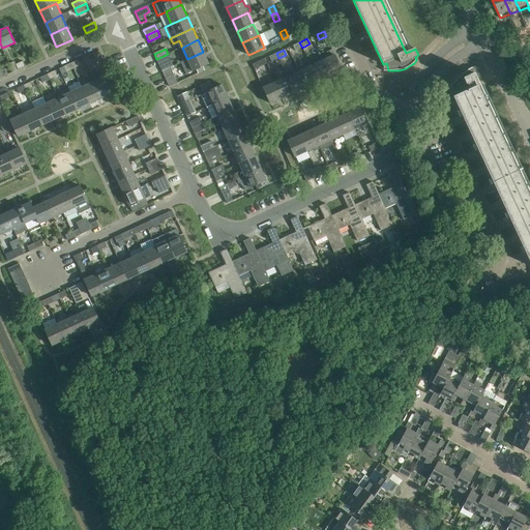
[(330,77),(343,70),(332,50),(327,52),(329,57),(323,60),(330,77)]
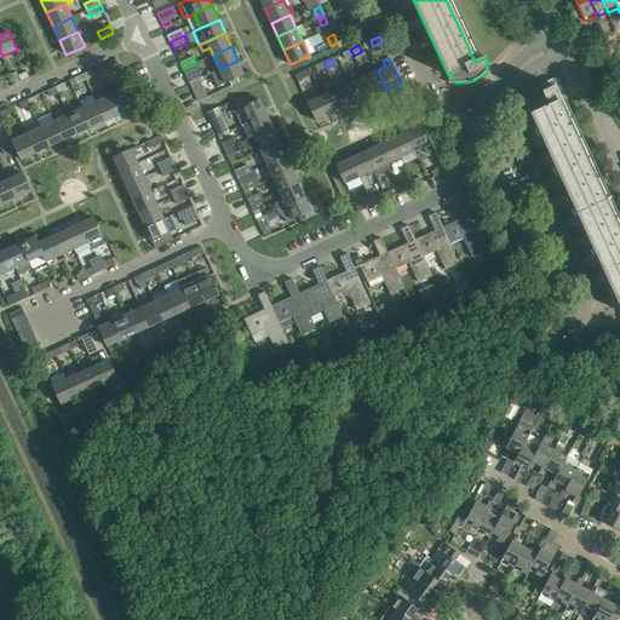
[(112,61),(103,65),(105,72),(114,67),(112,61)]
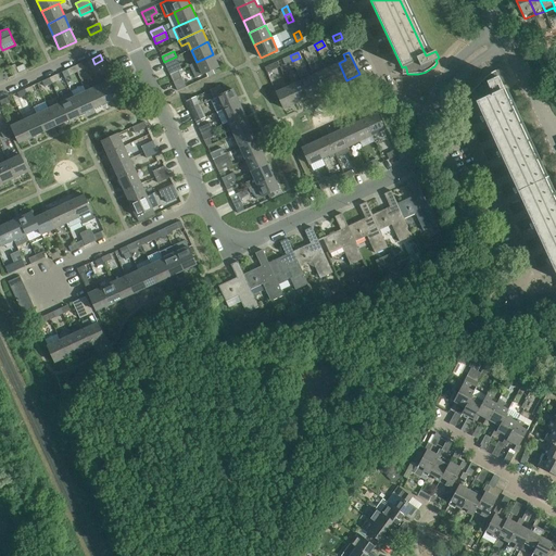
[(197,62),(189,65),(196,78),(219,67),(213,54),(197,62)]
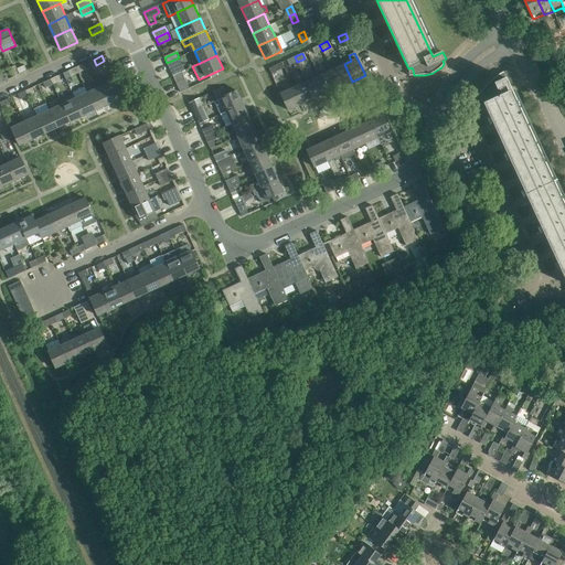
[(167,63),(170,68),(182,63),(179,57),(167,63)]
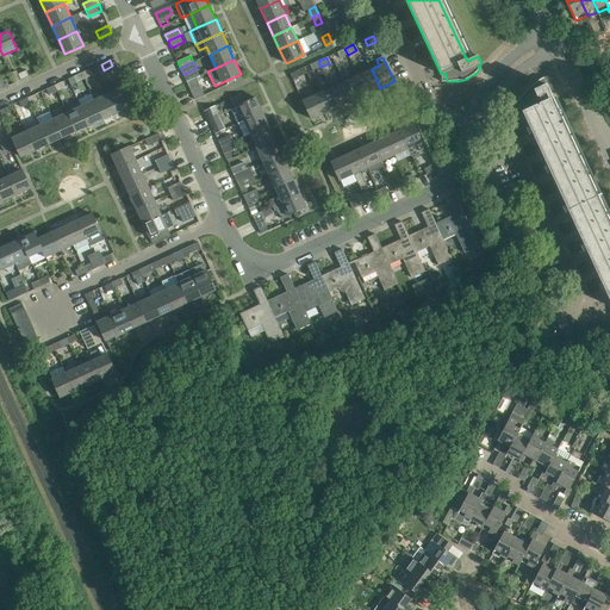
[(82,73),(85,79),(93,75),(91,69),(82,73)]
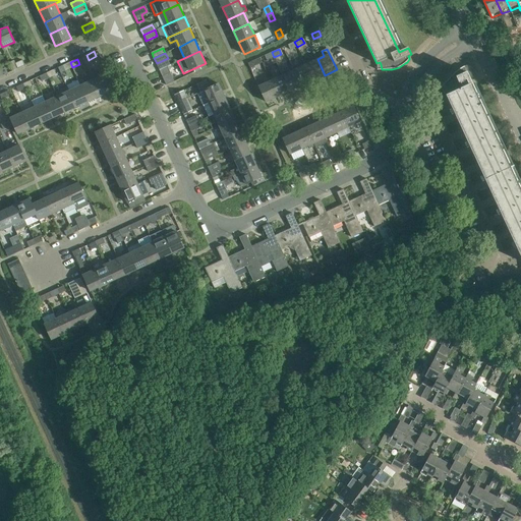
[(313,80),(325,75),(317,59),(305,65),(313,80)]
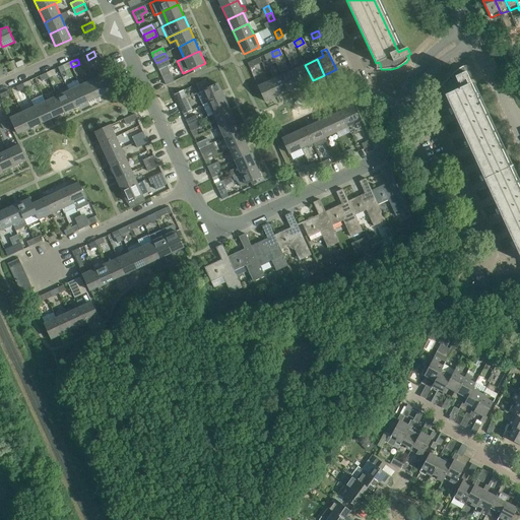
[(22,60),(15,63),(17,68),(24,65),(22,60)]
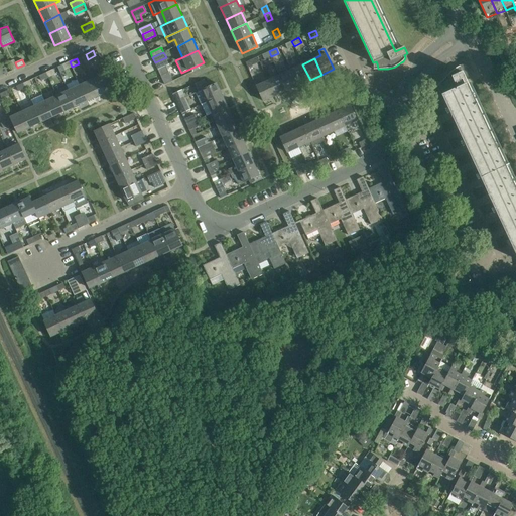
[(246,62),(248,68),(255,65),(253,59),(246,62)]
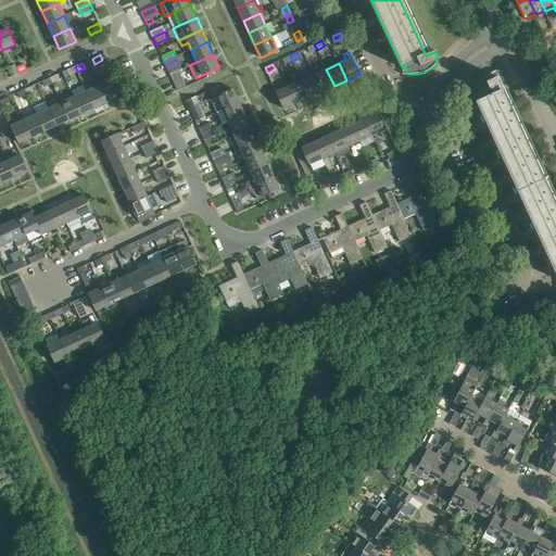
[(75,66),(67,70),(70,75),(77,72),(75,66)]
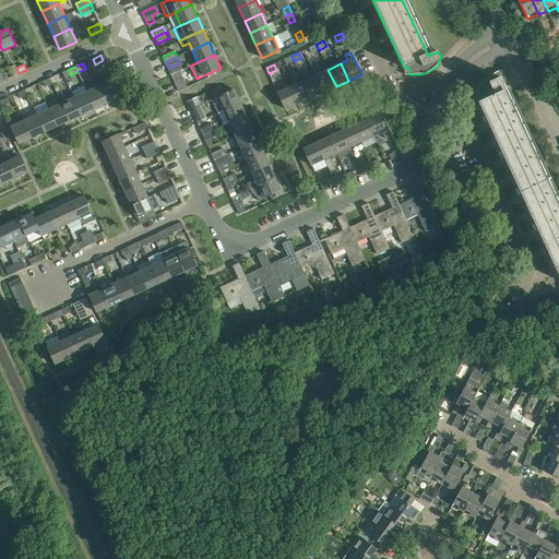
[(323,92),(336,86),(328,70),(316,75),(323,92)]
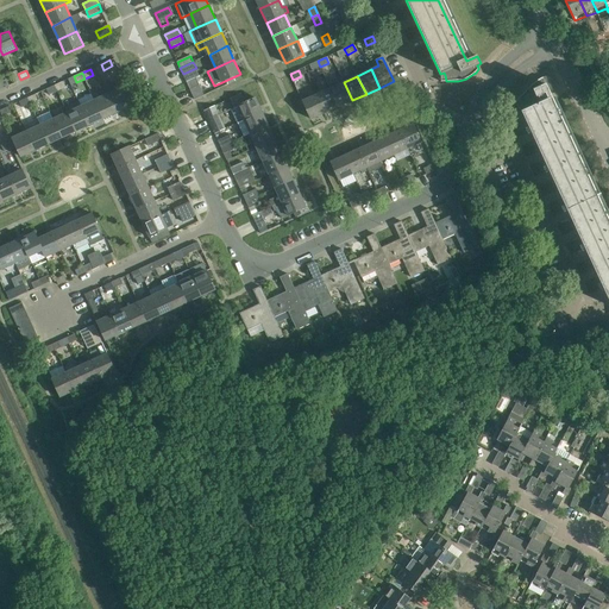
[(594,196),(548,100),(552,99),(550,92),(552,90),(553,88),(554,86),(554,82),(553,81),(552,79),(550,77),(546,76),(542,77),(537,80),(537,81),(532,85),(516,100),(523,107),(525,110),(521,112),(566,209),(594,196)]
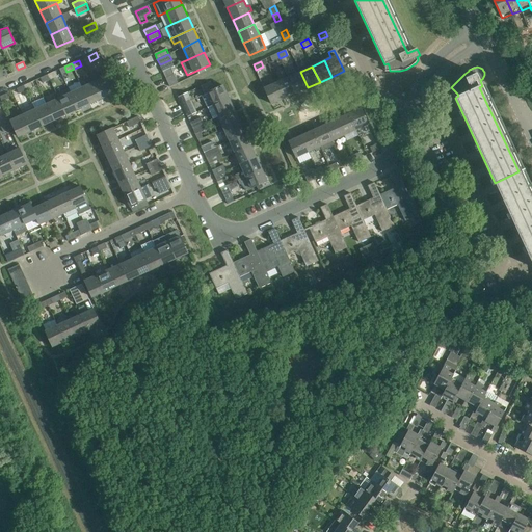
[(170,68),(163,72),(166,78),(174,74),(170,68)]
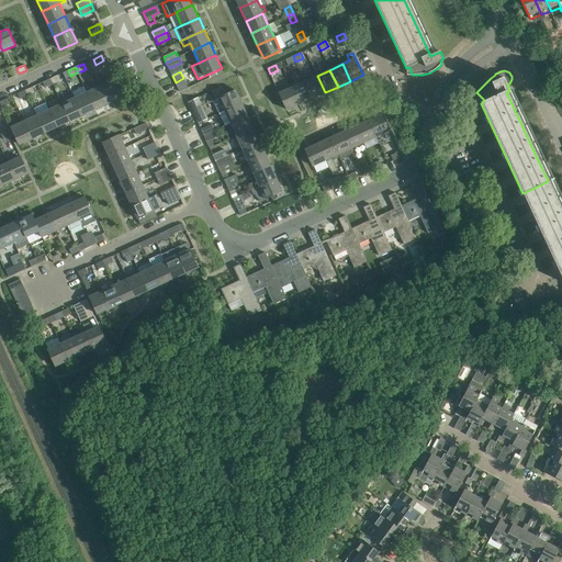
[(112,80),(107,83),(102,75),(96,78),(100,87),(109,105),(113,103),(112,101),(121,98),(112,80)]
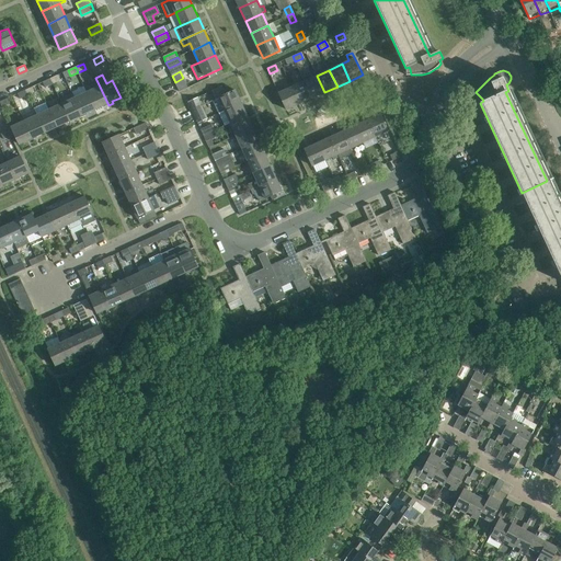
[(50,79),(53,84),(60,81),(58,76),(50,79)]
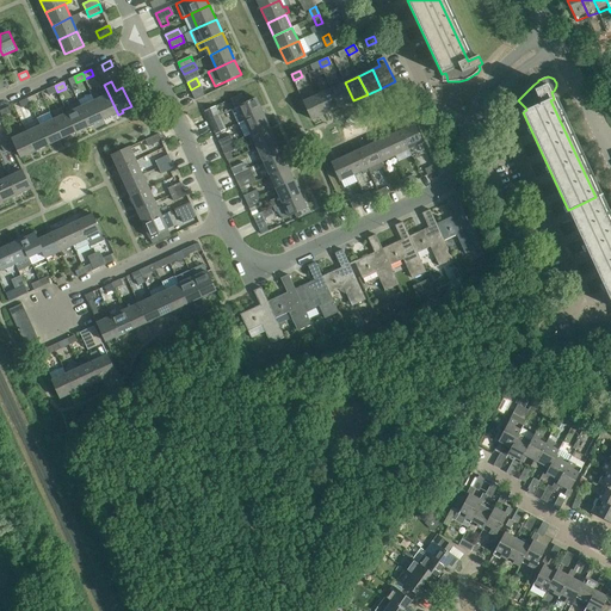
[(340,106),(353,100),(345,82),(331,88),(340,106)]
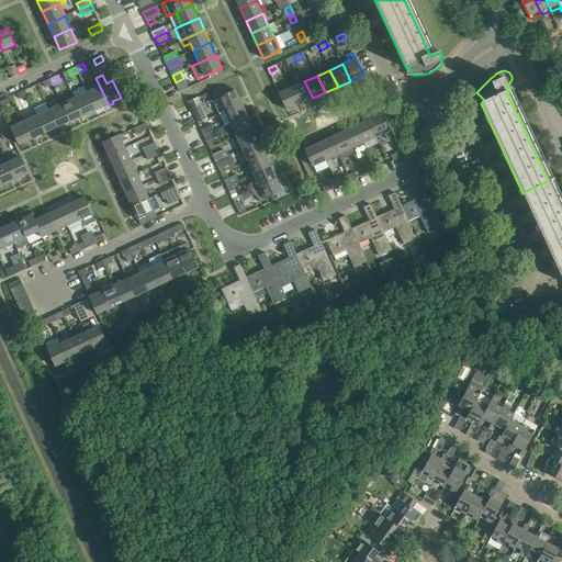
[(45,88),(53,85),(51,79),(43,82),(45,88)]
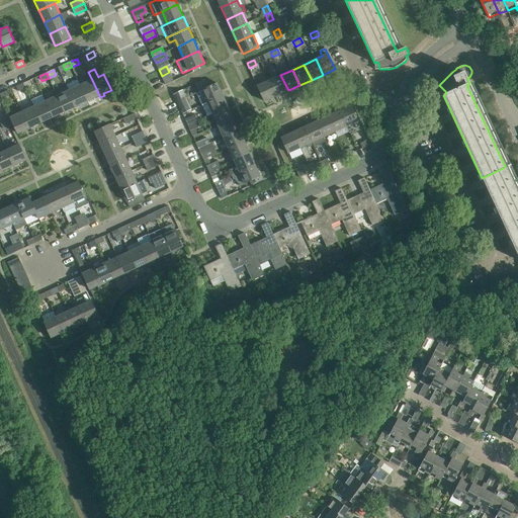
[(276,96),(288,90),(280,75),(269,80),(276,96)]
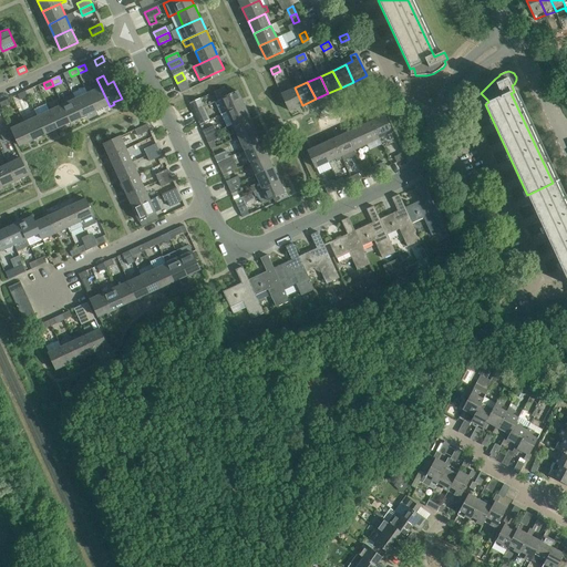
[(26,91),(28,96),(35,93),(33,88),(26,91)]
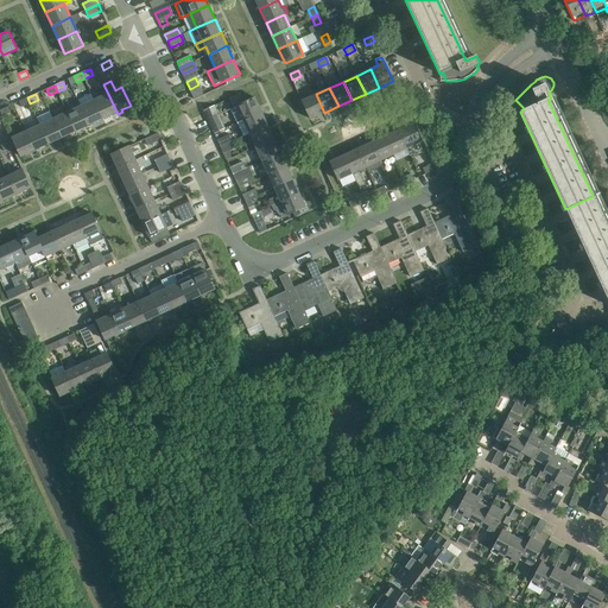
[(112,116),(118,114),(108,94),(94,100),(103,119),(112,114),(112,116)]
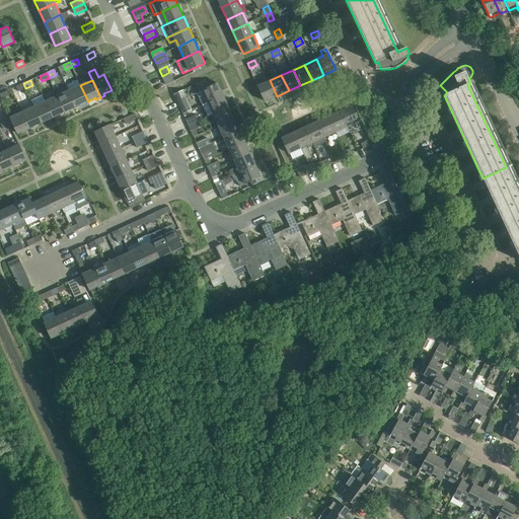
[(266,101),(277,96),(270,80),(257,86),(266,101)]
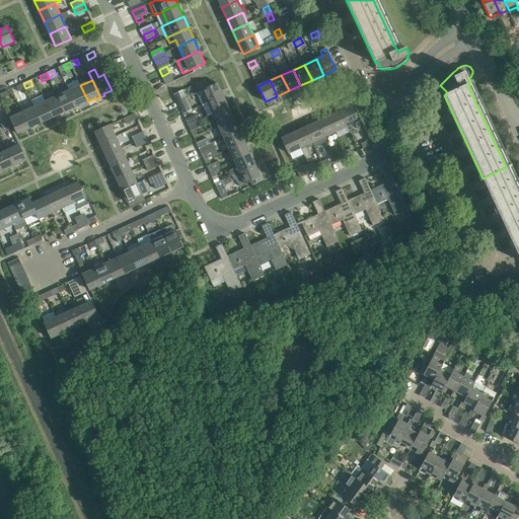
[(19,91),(25,88),(23,83),(16,86),(19,91)]
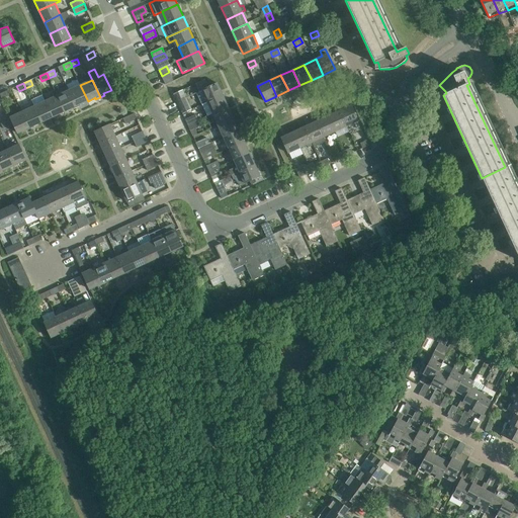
[(203,104),(207,102),(223,95),(218,83),(198,92),(203,104)]
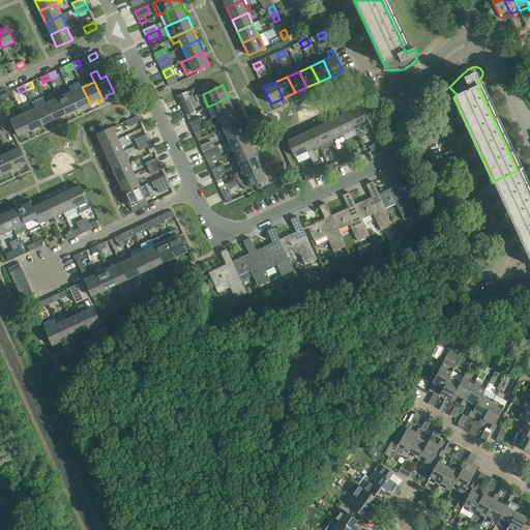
[(82,107),(90,104),(82,87),(70,92),(68,88),(79,110),(83,108),(82,107)]
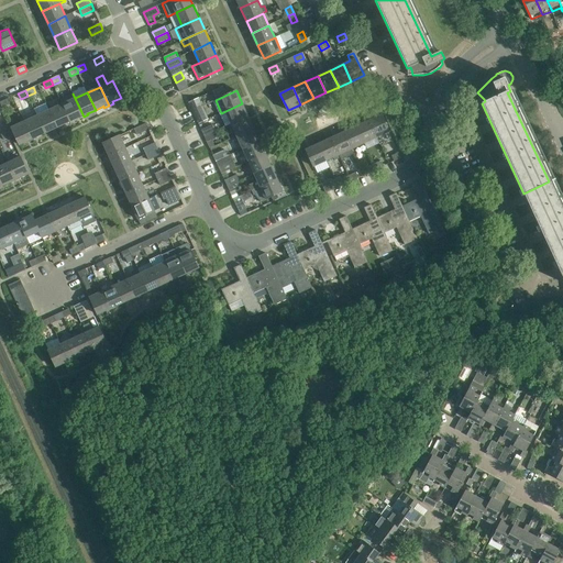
[(79,119),(84,117),(73,94),(59,100),(62,105),(70,121),(78,118),(79,119)]
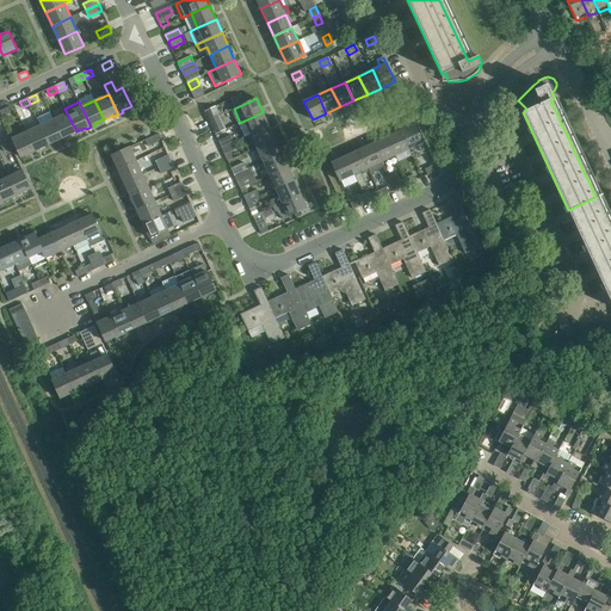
[(215,134),(226,129),(215,106),(205,111),(215,134)]
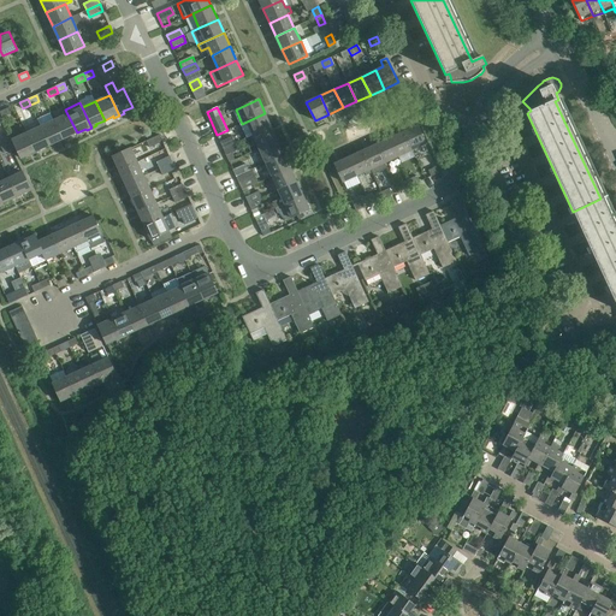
[(0,111),(0,112),(3,118),(11,114),(9,108),(0,111)]
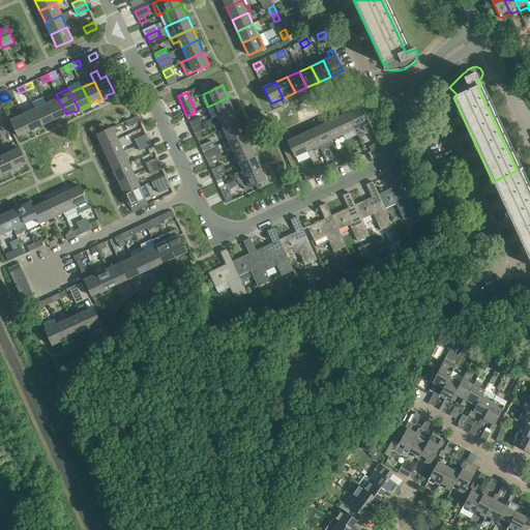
[(217,116),(233,109),(228,97),(212,105),(217,116)]
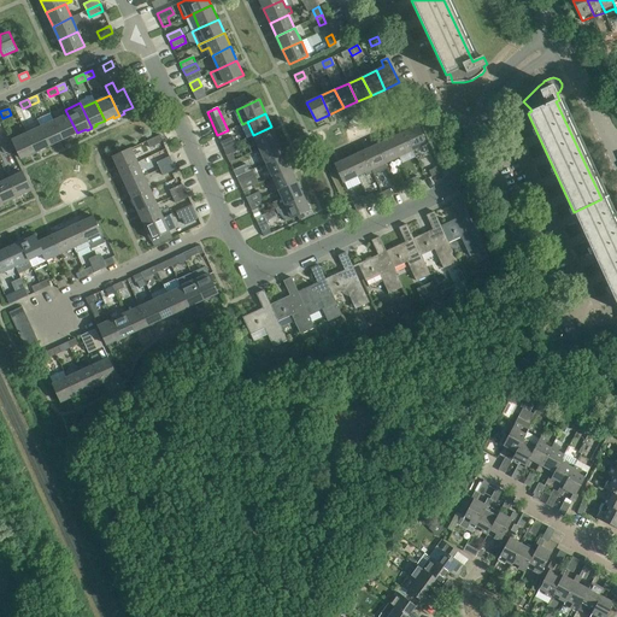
[(69,137),(77,133),(68,115),(54,121),(64,141),(69,139),(69,137)]
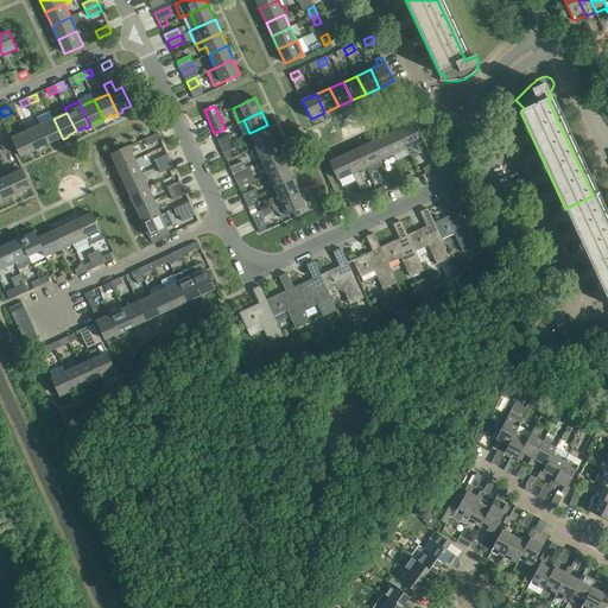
[(58,141),(63,139),(54,119),(40,125),(49,144),(57,139),(58,141)]
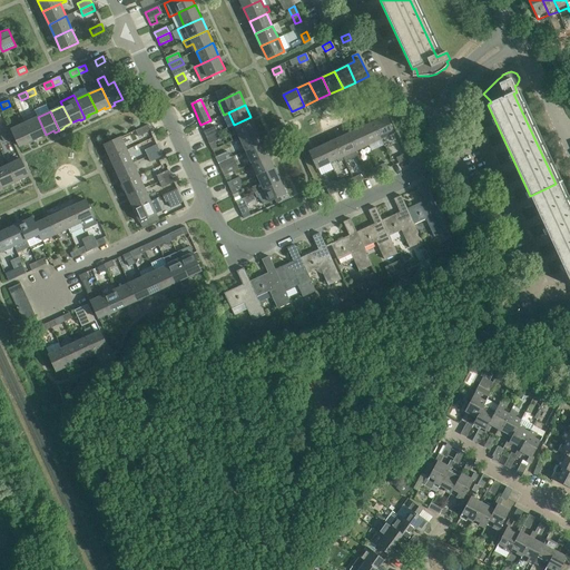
[(382,139),(394,134),(386,116),(374,123),(382,139)]
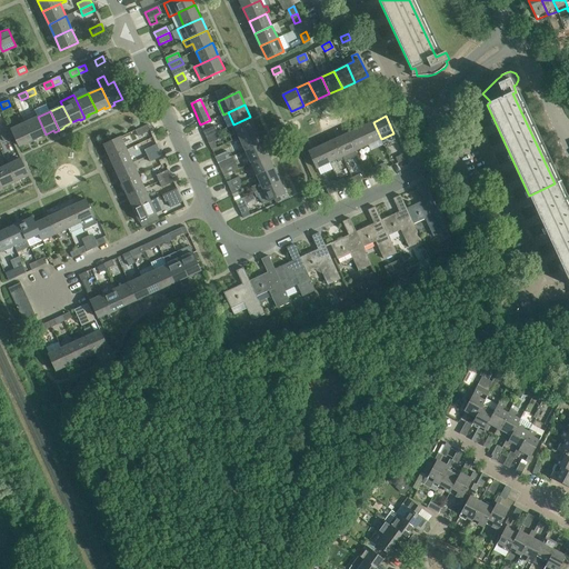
[(38,138),(46,135),(38,117),(25,122),(33,141),(38,139),(38,138)]
